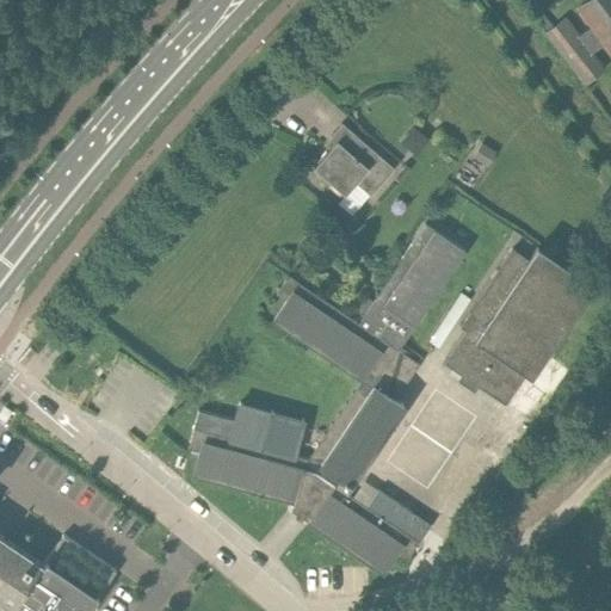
[(610,54),(610,0),(588,0),(578,10),(581,16),(576,19),(579,25),(568,32),(562,24),(553,30),(591,80),(599,73),(587,57),(604,44),(610,54)]
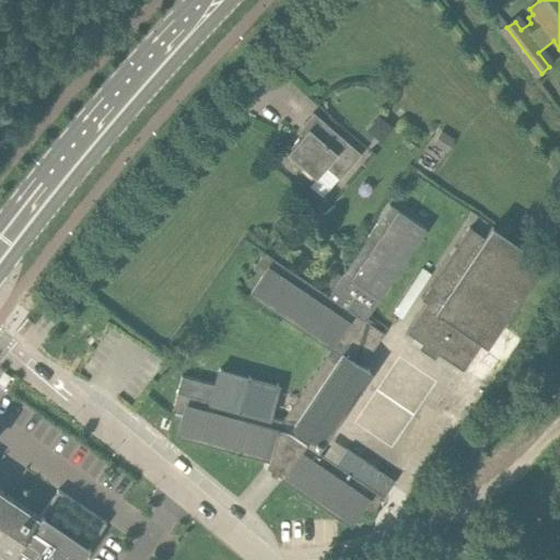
[(288,153),(316,178),(325,167),(339,181),(361,155),(313,114),(303,126),(307,130),(288,153)]
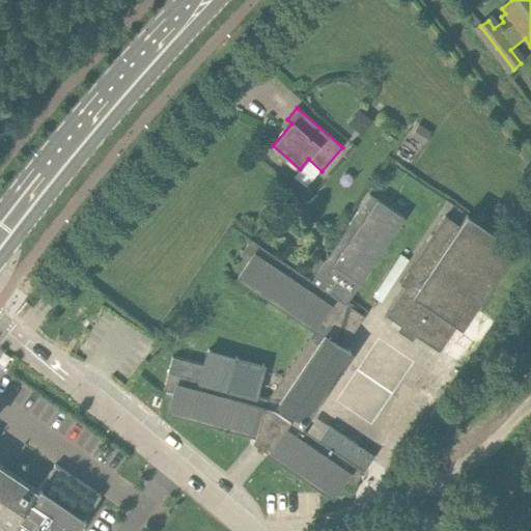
[(171,358),(163,391),(166,391),(165,394),(171,396),(167,412),(255,436),(253,443),(295,471),(335,498),(346,481),(354,487),(364,471),(303,430),(308,423),(306,422),(354,353),(344,346),(364,316),(345,304),(404,218),(369,195),(311,281),(250,240),(240,255),(248,260),(235,279),(312,333),(268,399),(223,387),(230,359),(204,352),(201,366),(171,358)]
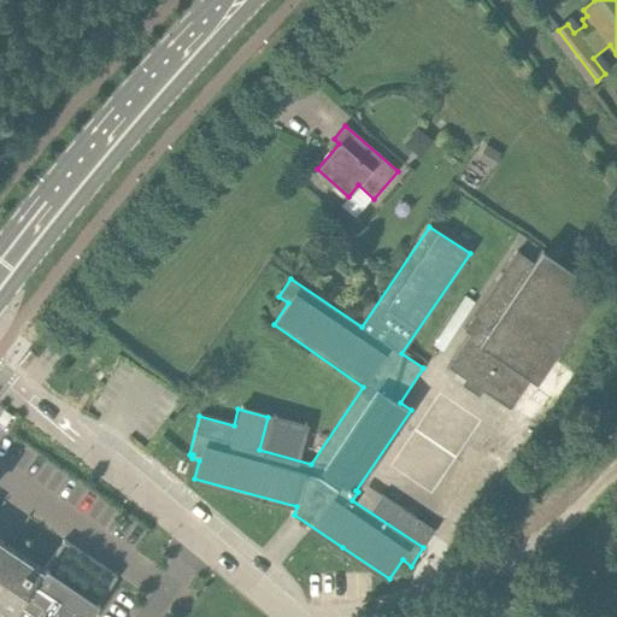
[(469,335),(447,368),(466,380),(462,386),(479,397),(482,391),(510,410),(530,377),(536,381),(599,287),(542,248),(533,262),(517,252),(464,331),(469,335)]
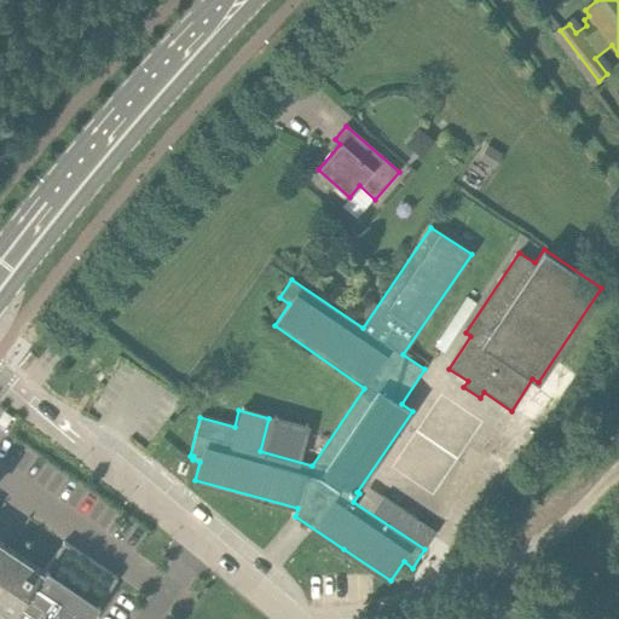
[(0,618),(90,618),(103,602),(115,583),(59,545),(41,571),(0,542),(0,618)]
